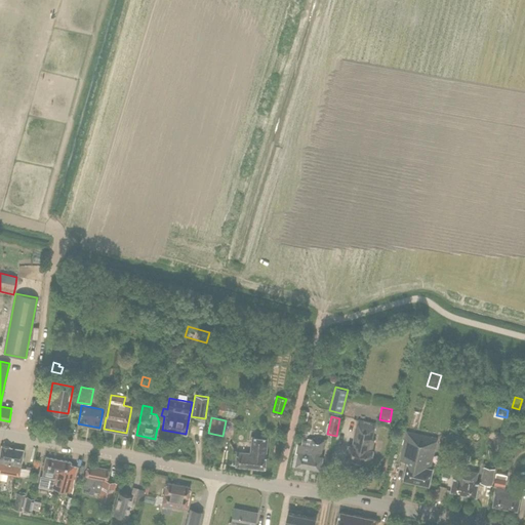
[(371,462),(373,450),(372,450),(374,439),(372,439),(375,423),(358,419),(352,445),(349,444),(346,457),(371,462)]
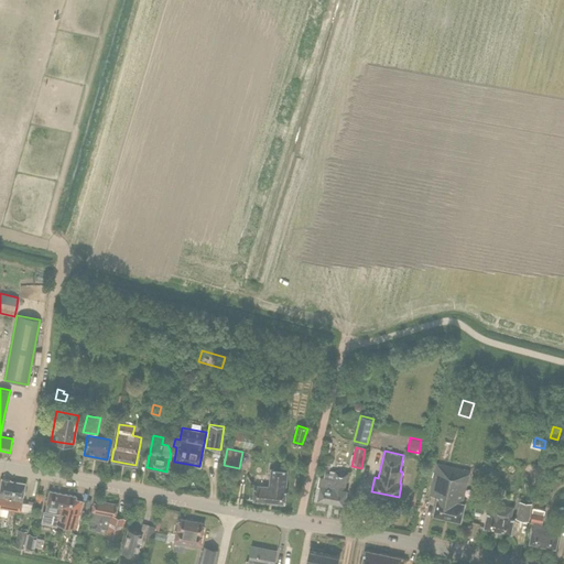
[(332,459),(322,458),(320,467),(329,469),(332,459)]
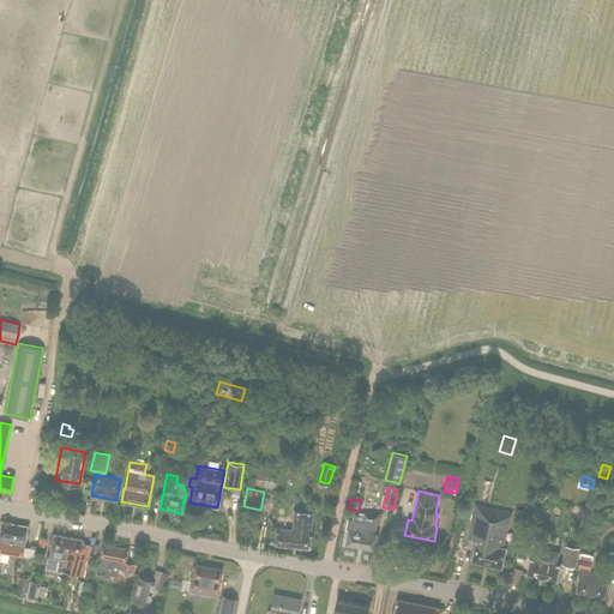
[(504,547),(511,512),(475,505),(468,539),(476,540),(471,560),(501,567),(506,547),(504,547)]
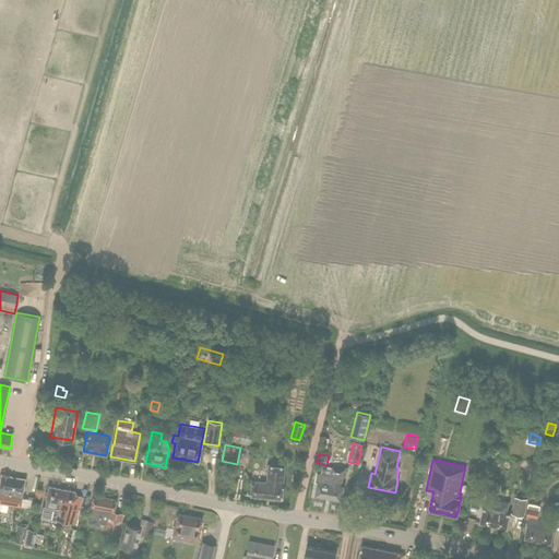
[(282,499),(284,474),(285,465),(268,464),(266,482),(252,480),(251,496),(282,499)]
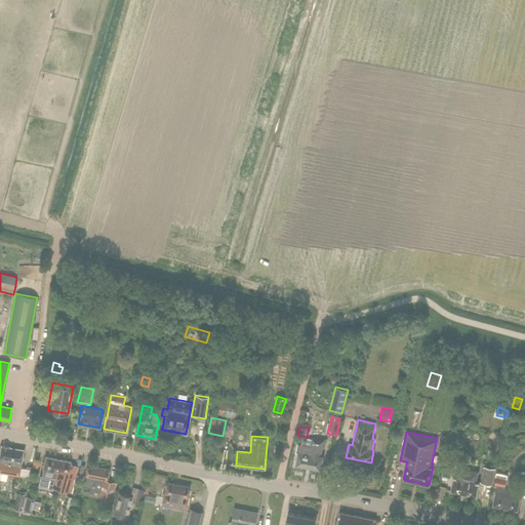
[(321,455),(324,440),(312,438),(312,439),(303,438),(301,444),(297,444),(295,451),(298,452),(295,465),(320,470),(323,456),(321,455)]
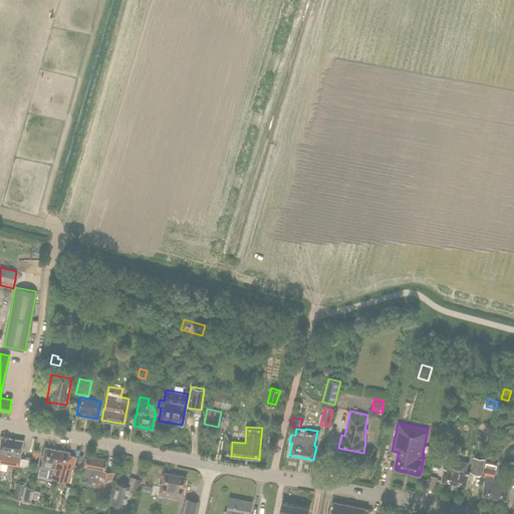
[(0,469),(6,471),(7,464),(9,464),(18,466),(18,465),(28,466),(29,459),(20,457),(20,453),(21,451),(22,440),(9,438),(9,437),(1,436),(0,439),(0,469)]
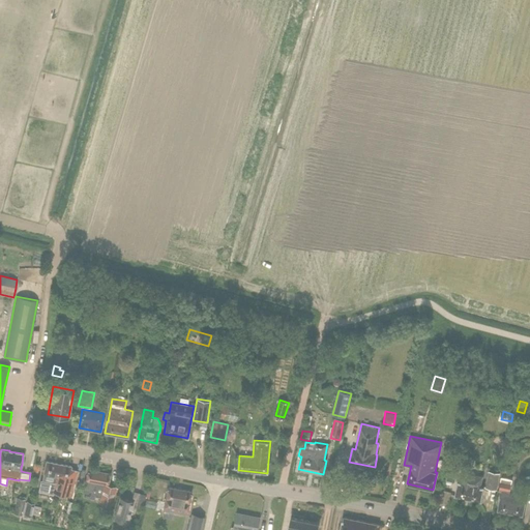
[(471,474),(473,466),(474,461),(466,459),(465,464),(463,472),(461,481),(458,481),(454,495),(480,500),(483,487),(480,487),(482,476),(471,474)]
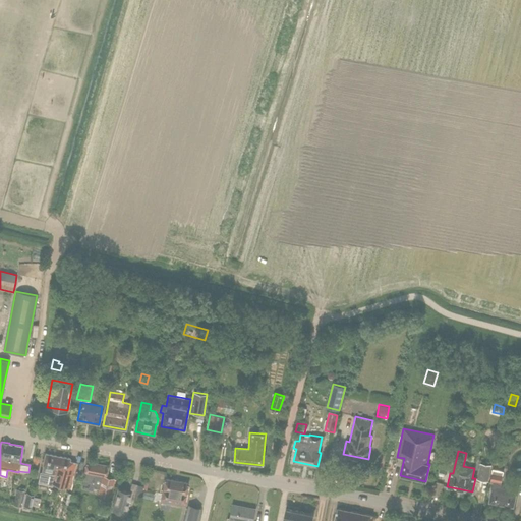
[(40,472),(38,482),(48,484),(51,484),(52,485),(52,483),(69,487),(72,475),(75,462),(69,461),(69,458),(45,453),(44,459),(43,463),(43,465),(42,472),(40,472)]
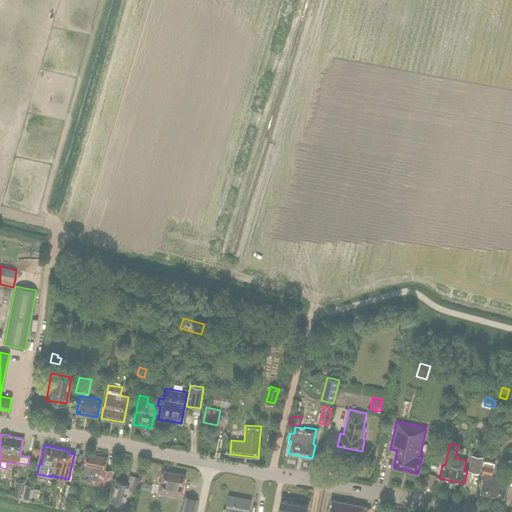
[(82,468),(83,468),(80,479),(91,482),(92,478),(98,480),(96,485),(106,488),(111,470),(104,468),(106,457),(85,453),(82,468)]
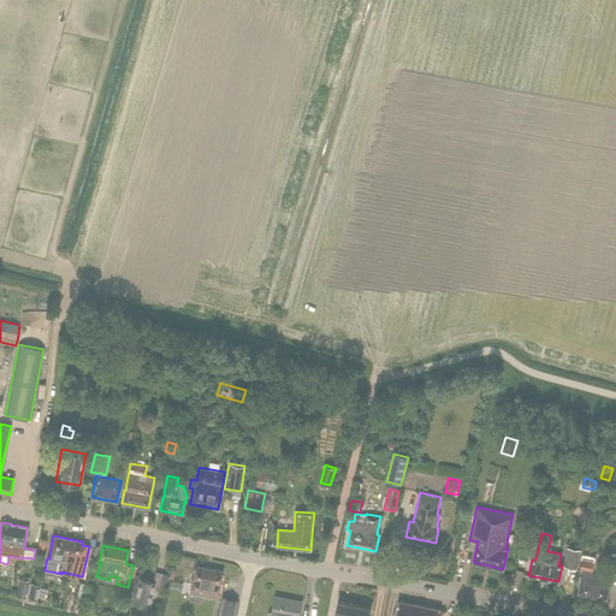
[(567,548),(564,567),(578,568),(581,549),(567,548)]
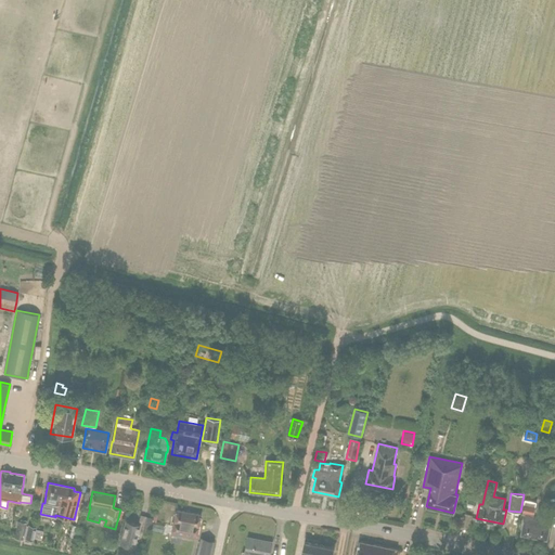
[(534,514),(536,507),(524,505),(521,511),(534,514)]
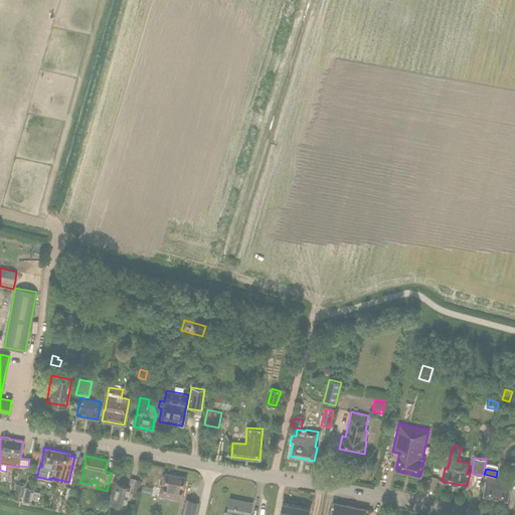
[(163,473),(159,491),(169,493),(168,496),(181,498),(185,477),(163,473)]
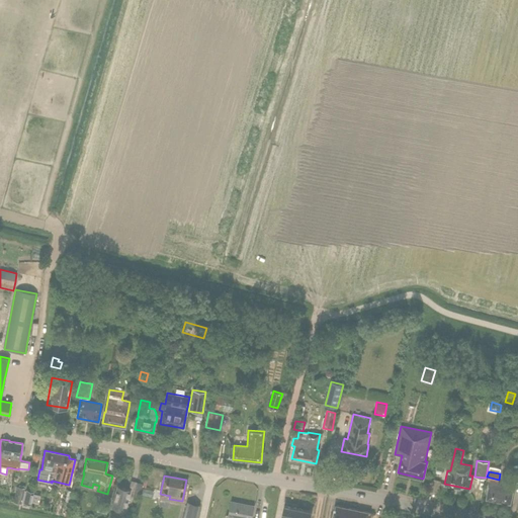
[(124,511),(125,509),(127,509),(128,505),(126,504),(130,492),(134,493),(137,482),(131,481),(128,491),(116,488),(110,507),(124,511)]
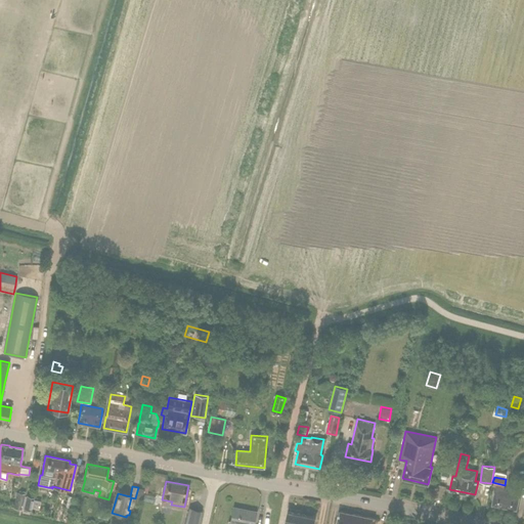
[(519,496),(520,490),(495,486),(494,491),(491,505),(516,510),(519,496)]
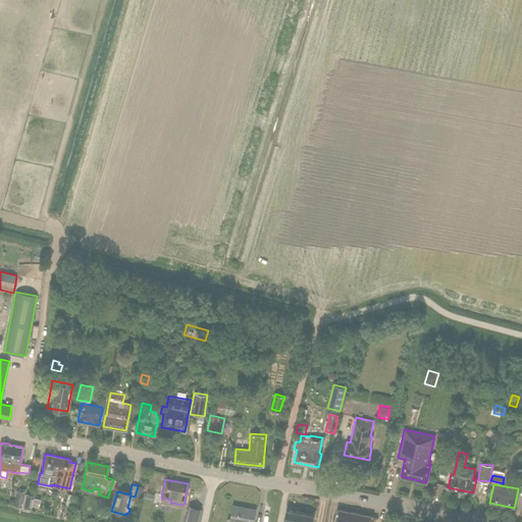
[(21,508),(25,491),(16,489),(13,506),(21,508)]
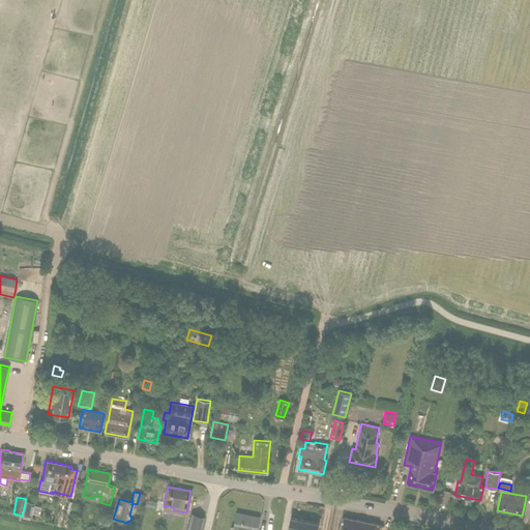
[(32,516),(35,503),(26,501),(24,513),(32,516)]
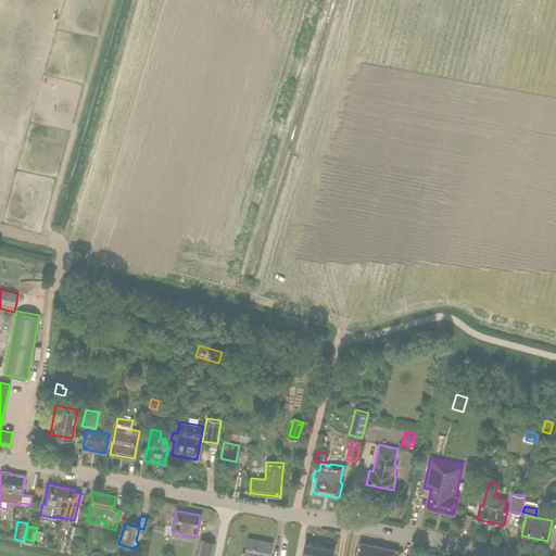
[(211,555),(215,542),(200,539),(196,555),(211,555)]
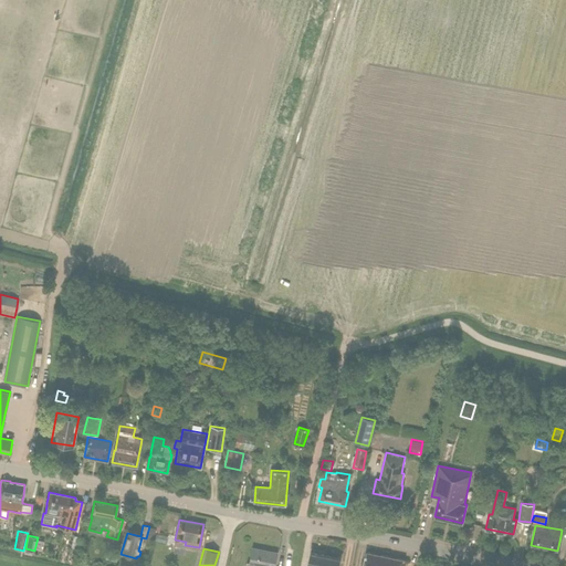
[(274,565),(278,553),(269,552),(261,551),(262,549),(253,548),(250,563),(249,563),(247,563),(245,565),(274,565)]
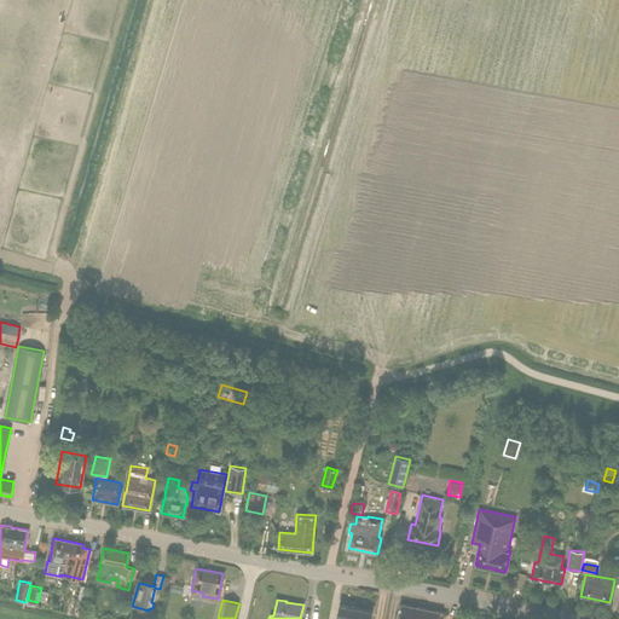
[(443,618),(444,613),(400,603),(397,618),(443,618)]
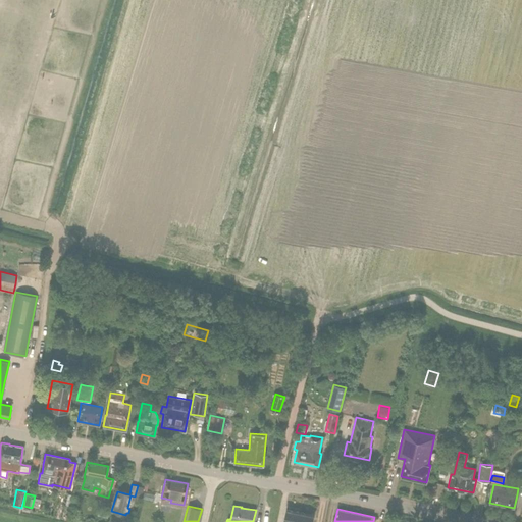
[(298,521),(300,512),(286,510),(284,521),(290,521),(298,521)]
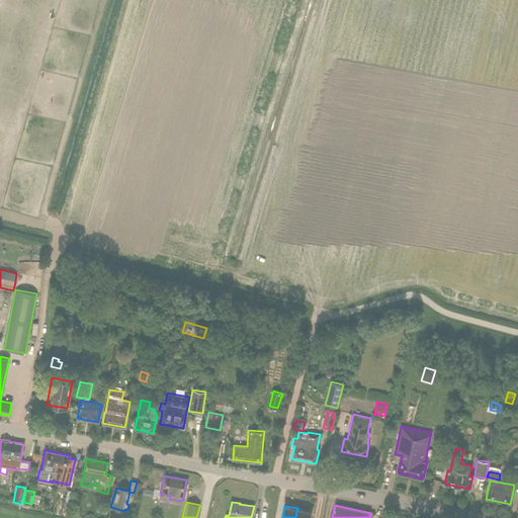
[(295,517),(310,517),(311,511),(297,508),(295,517)]
